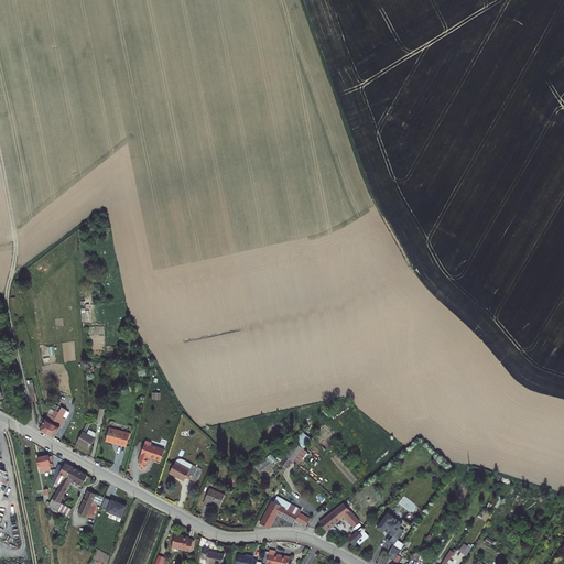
[(52,419),(47,416),(42,427),(47,431),(60,410),(57,409),(52,419)]
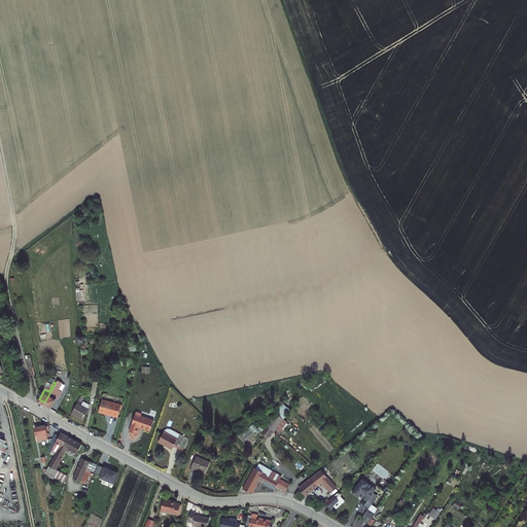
[(57,384),(56,383),(44,402),(51,407),(57,396),(51,393),(57,384)]
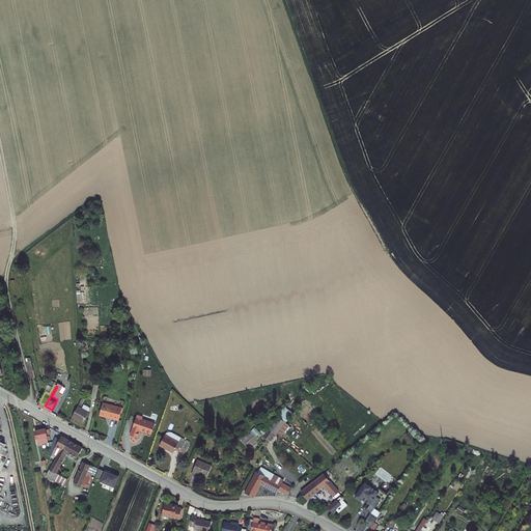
[(103,400),(100,412),(106,414),(106,413),(108,414),(109,415),(118,418),(122,406),(103,400)]
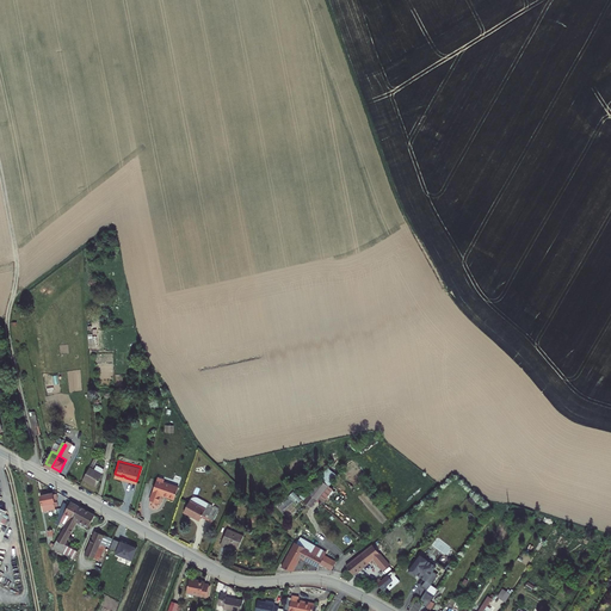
[(93,467),(90,464),(82,476),(92,481),(100,464),(96,462),(93,467)]
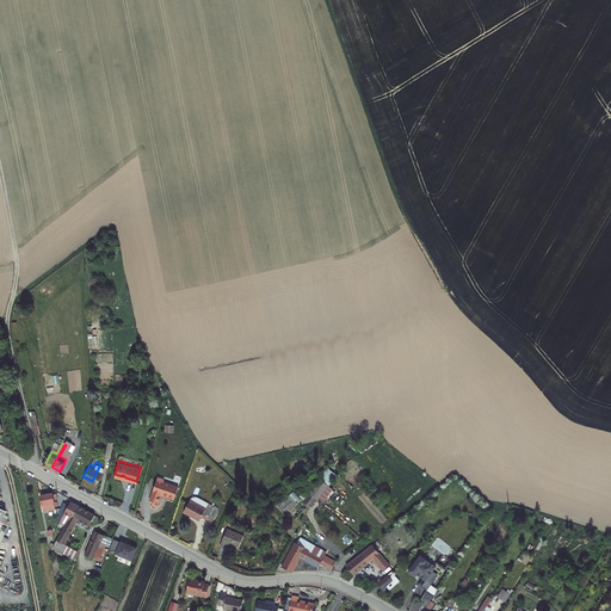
[(104,467),(100,464),(92,481),(97,485),(103,473),(100,471),(104,467)]
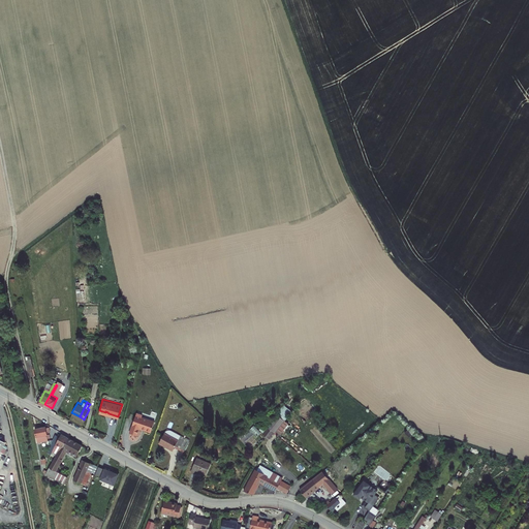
[(142,413),(136,411),(129,431),(136,433),(139,425),(145,427),(145,428),(150,430),(154,419),(142,415),(142,413)]
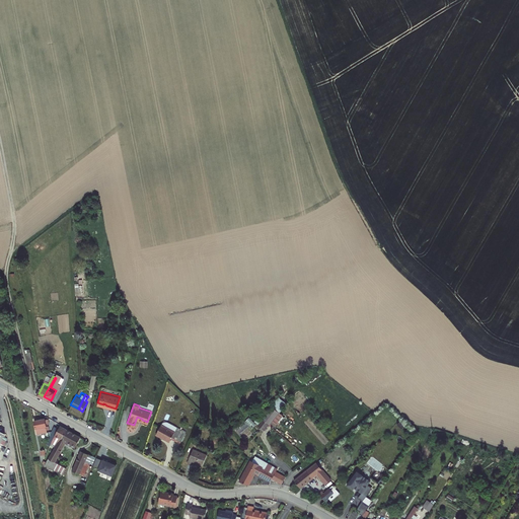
[(260,421),(266,426),(270,421),(271,421),(281,410),(273,403),(264,415),(265,416),(260,421)]
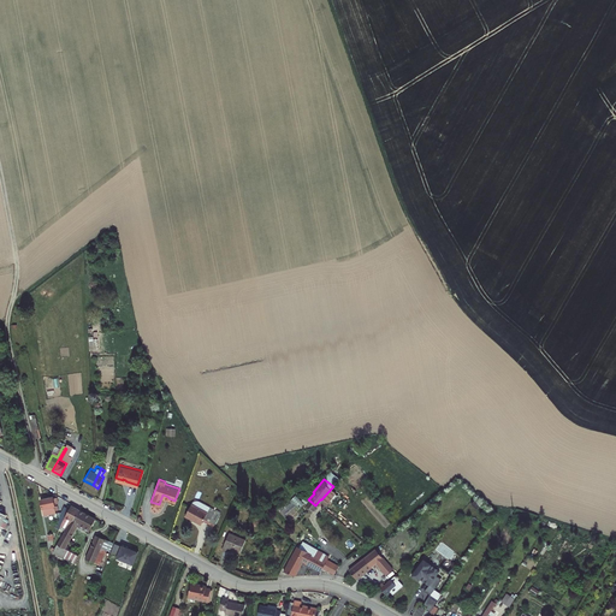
[(58,501),(57,495),(53,495),(53,493),(41,495),(45,511),(54,510),(53,502),(58,501)]
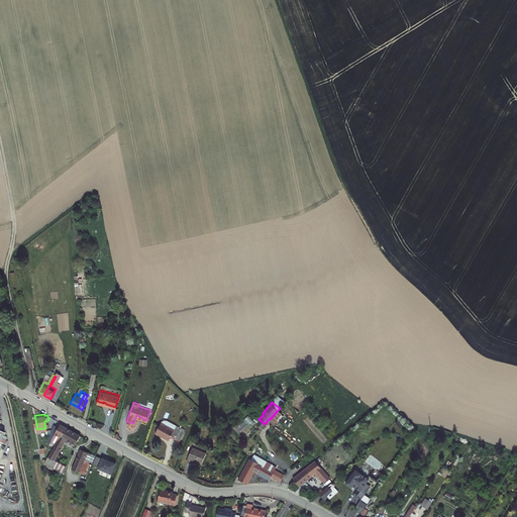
[(160,421),(154,430),(167,437),(169,434),(179,440),(185,429),(167,418),(163,418),(161,419),(160,421)]
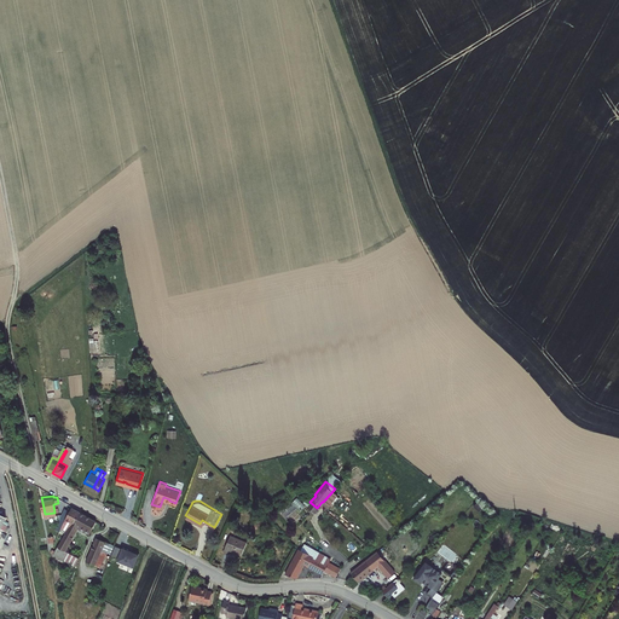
[(71,503),(69,508),(62,524),(63,524),(68,516),(70,518),(75,520),(81,508),(71,503)]
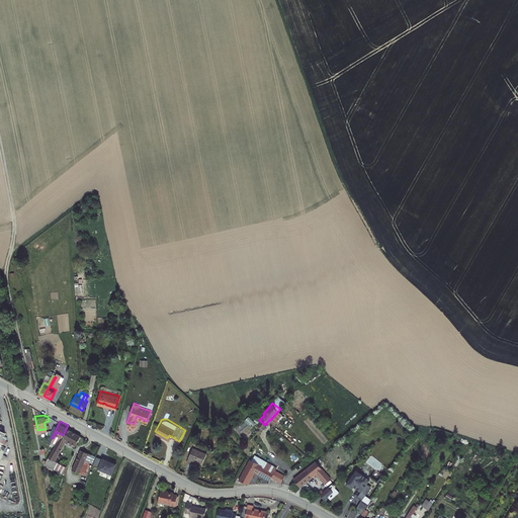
[(243,441),(253,433),(250,429),(252,428),(245,421),(234,431),(243,441)]
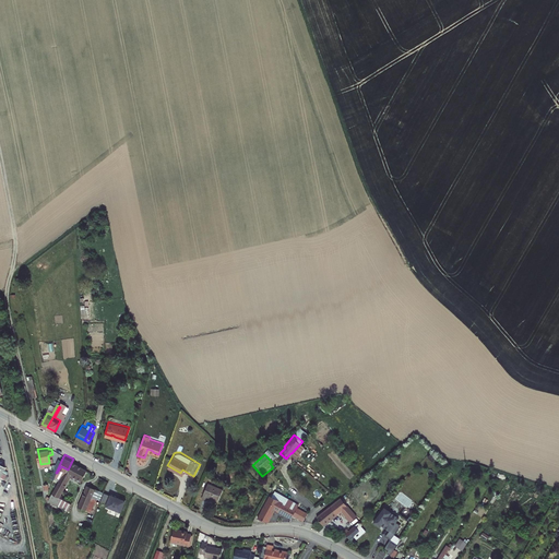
[(62,459),(57,455),(47,474),(52,477),(56,473),(62,459)]
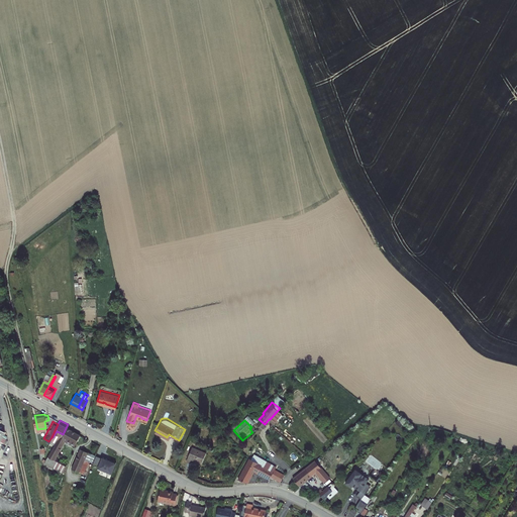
[(81,431),(68,424),(63,434),(59,432),(45,459),(63,470),(66,462),(59,458),(60,455),(57,453),(66,435),(76,441),(81,431)]
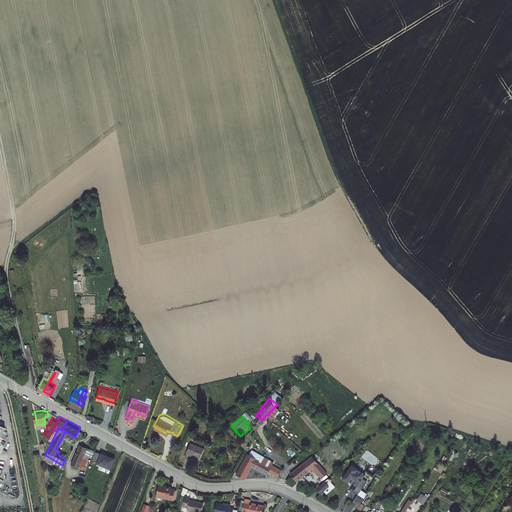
[(302,450),(311,444),(306,436),(297,441),(302,450)]
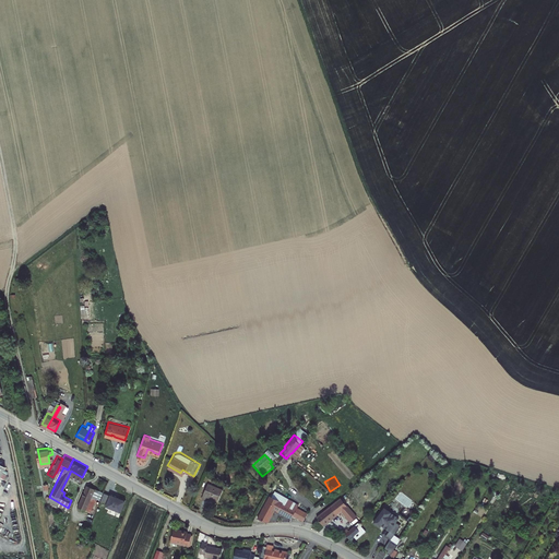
[(224,486),(209,479),(202,494),(206,496),(207,492),(218,498),(224,486)]
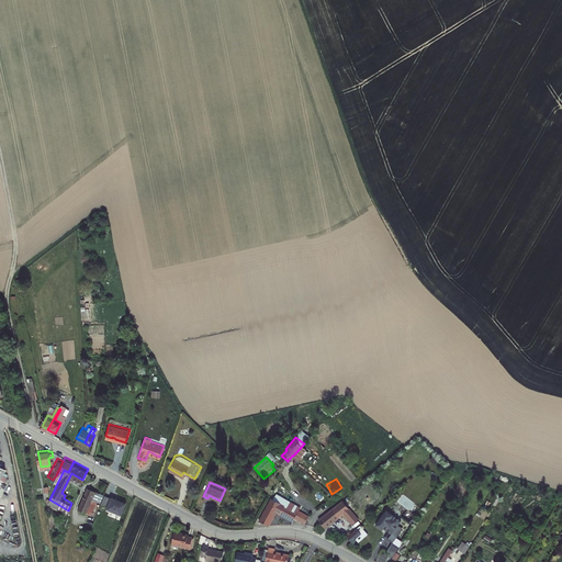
[(88,487),(79,509),(87,513),(92,498),(98,501),(101,502),(101,501),(103,495),(88,487)]
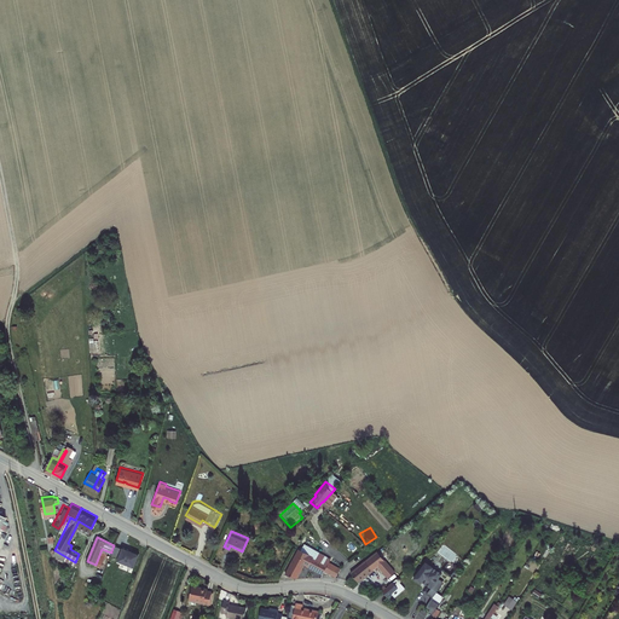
[(304,543),(301,547),(328,562),(330,557),(304,543)]
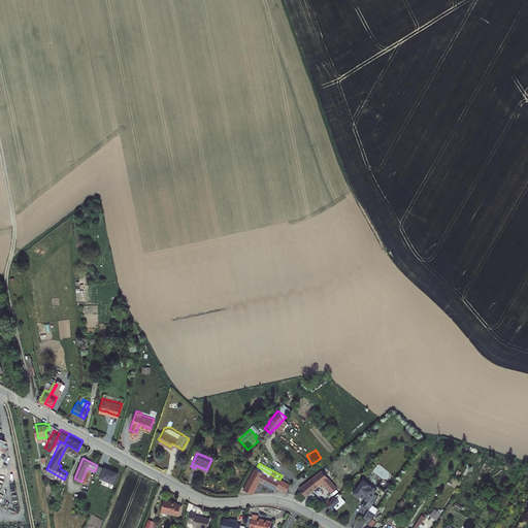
[(104,466),(98,464),(97,465),(95,470),(101,473),(99,476),(107,480),(113,482),(119,470),(112,468),(111,468),(109,467),(104,465),(104,466)]
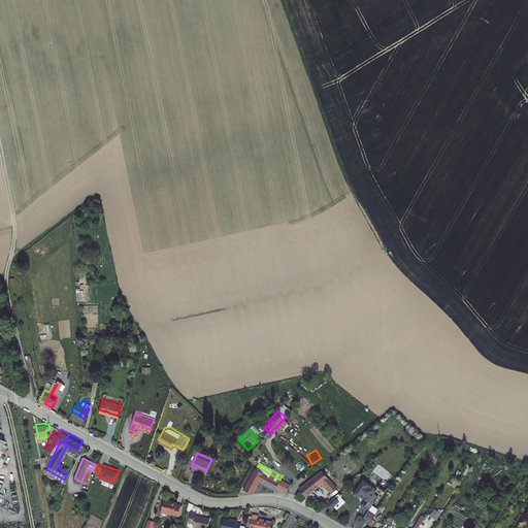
[(308,491),(324,477),(332,487),(337,482),(323,465),(305,481),(307,484),(304,486),(308,491)]
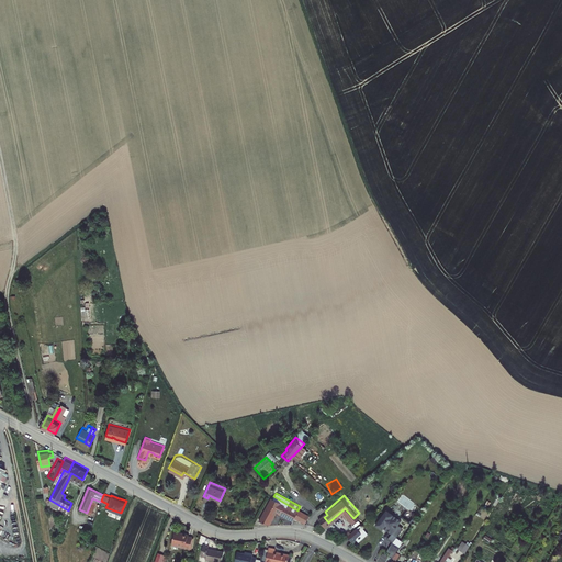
[(272,498),(270,497),(259,517),(269,521),(276,510),(293,519),(294,516),(305,521),(307,516),(298,510),(273,496),(272,498)]
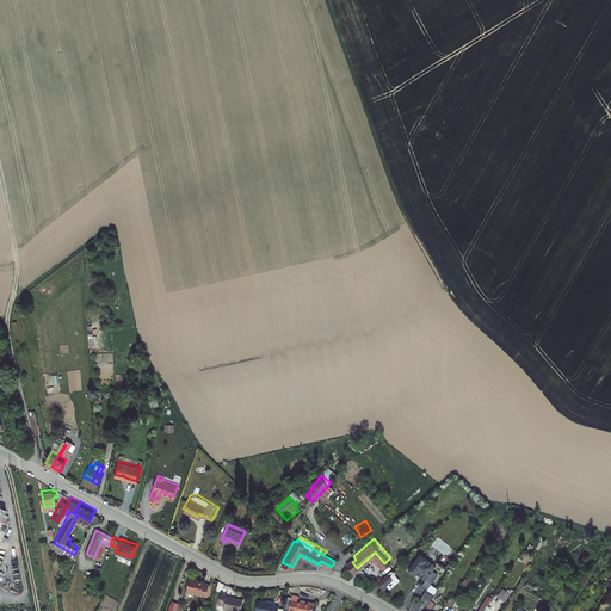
[(106,544),(100,542),(94,557),(100,560),(106,544)]
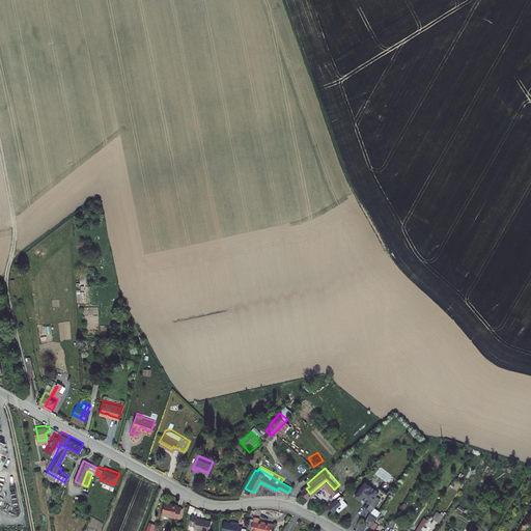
[(373,498),(378,501),(383,495),(378,491),(382,485),(368,476),(358,490),(364,494),(365,493),(373,498)]
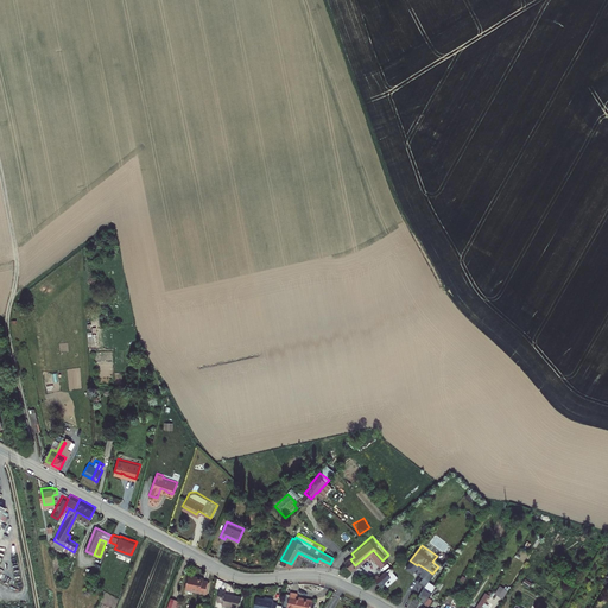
[(390,576),(396,570),(390,564),(378,575),(386,582),(391,577),(390,576)]
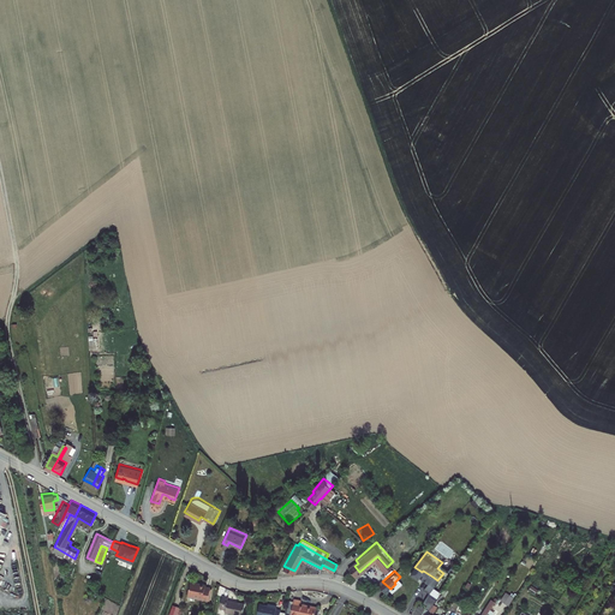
[(433,587),(437,580),(433,577),(428,584),(433,587)]
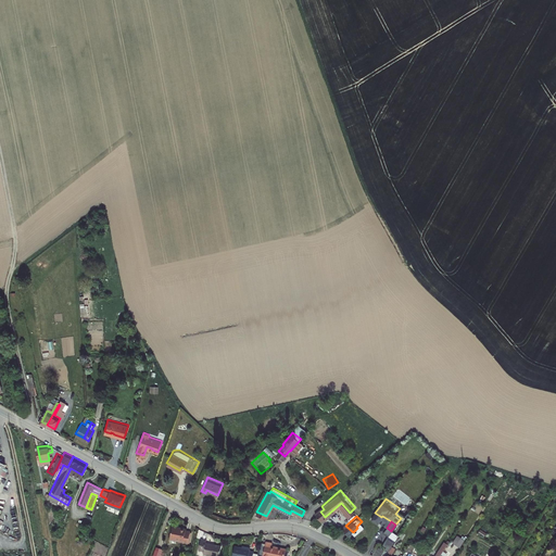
[(187,541),(190,528),(185,527),(186,525),(172,522),(169,534),(181,536),(181,540),(187,541)]
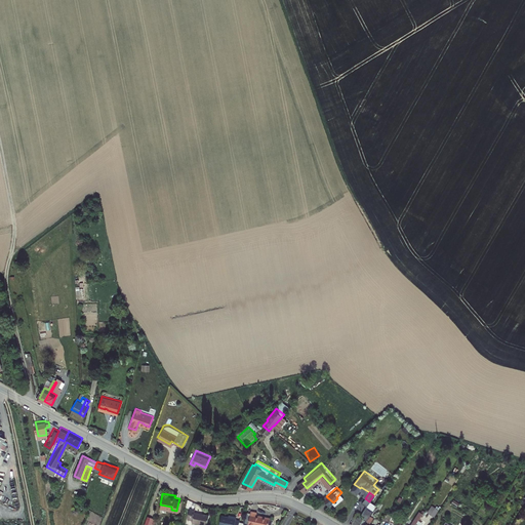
[(196,507),(190,506),(188,517),(194,518),(194,521),(208,524),(210,513),(196,510),(196,507)]
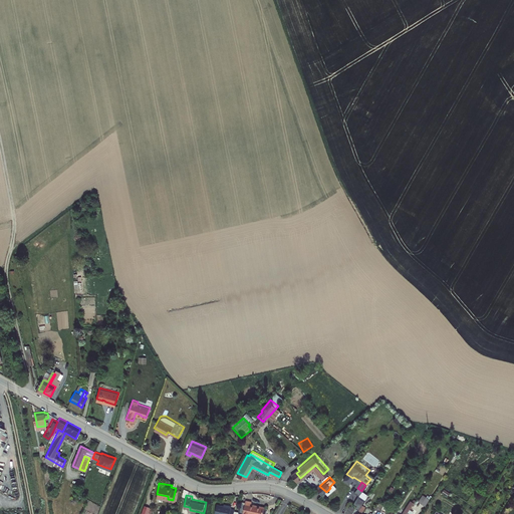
[(251,501),(246,499),(242,513),(262,513),(264,506),(251,503),(251,501)]
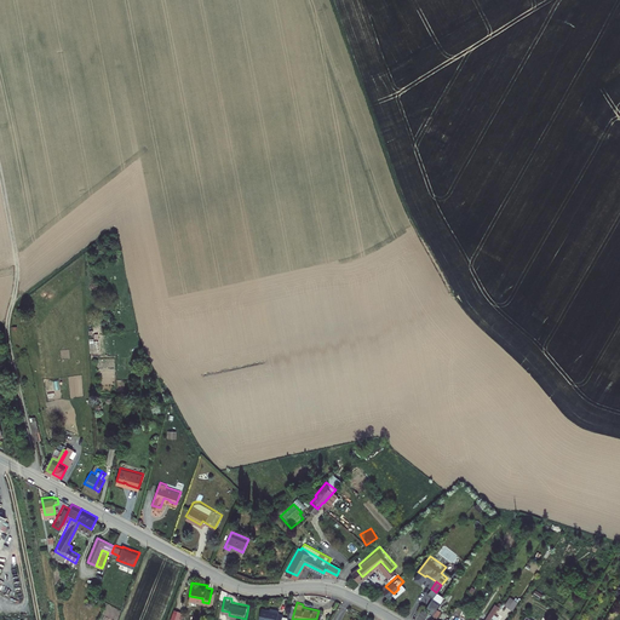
[(483,619),(495,604),(492,602),(478,619),(483,619)]
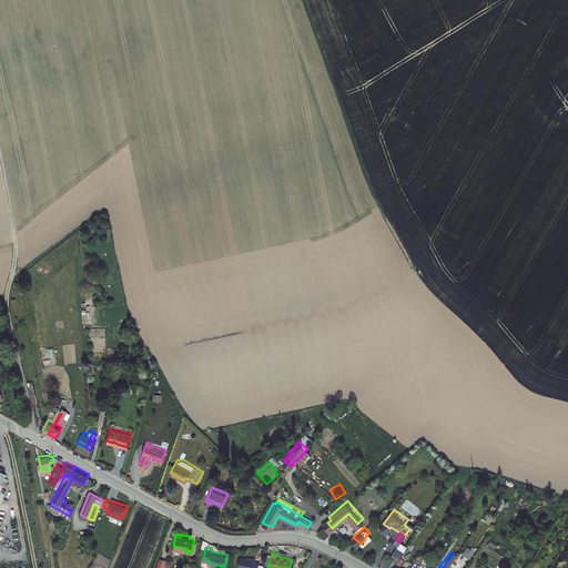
[(255,559),(240,556),(237,567),(241,567),(257,567),(260,561),(255,560),(255,559)]
